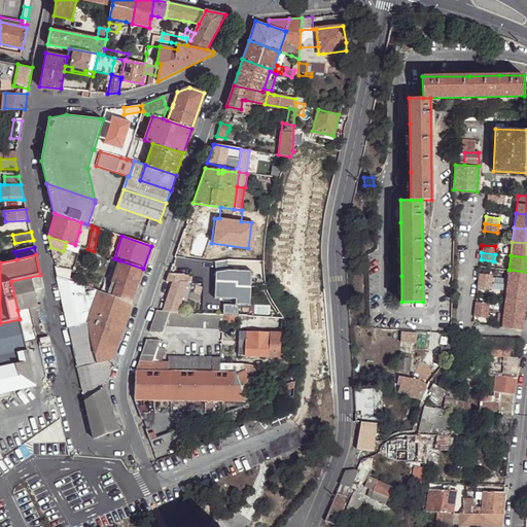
[(119,260),(114,258),(108,276),(113,278),(119,260)]
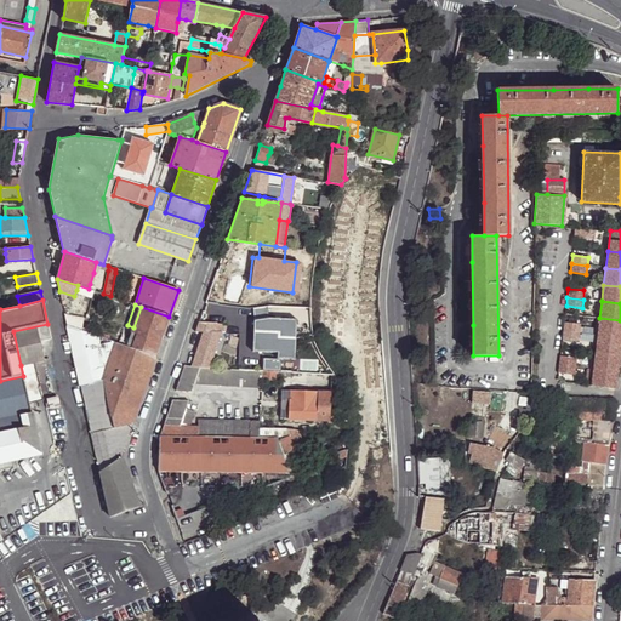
[(220,315),(222,308),(222,307),(205,306),(201,314),(199,323),(195,331),(195,332),(201,334),(191,368),(199,369),(205,369),(210,368),(221,332),(214,332),(216,324),(220,315)]
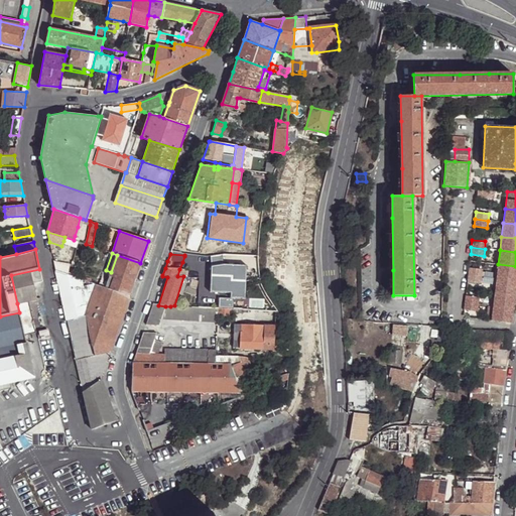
[(117,255),(111,272),(110,276),(115,277),(112,285),(111,289),(129,295),(140,263),(117,255)]
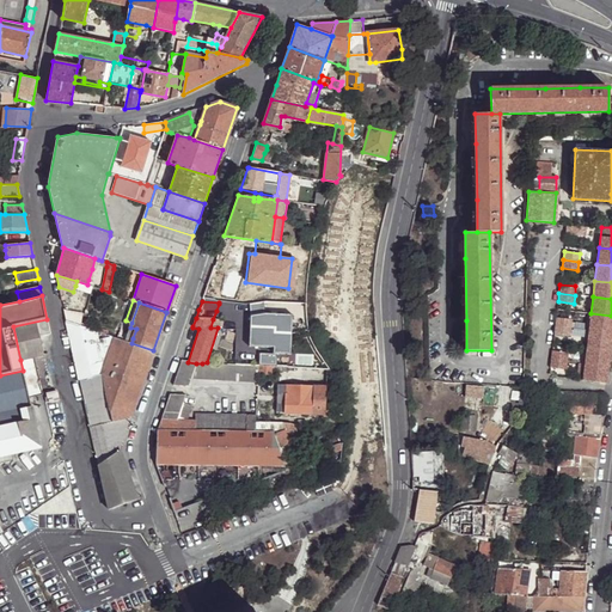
[(65,312),(66,320),(80,325),(81,324),(83,314),(65,312)]
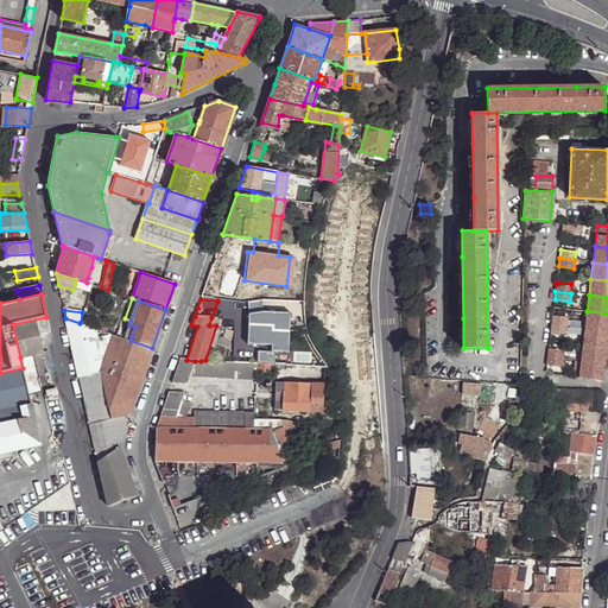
[(607,314),(587,311),(584,328),(607,330),(607,314)]
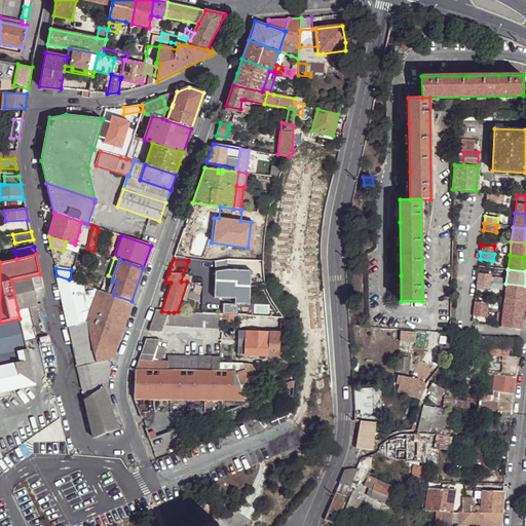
[(478,273),(477,280),(490,282),(491,274),(478,273)]
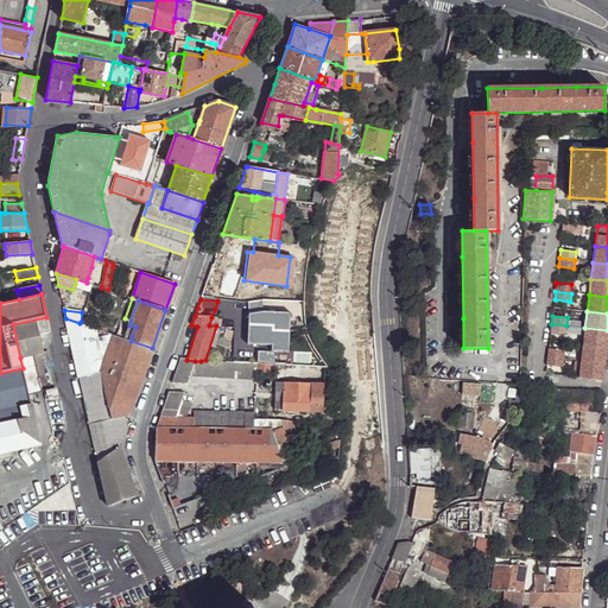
[(50,333),(46,317),(13,324),(20,358),(33,354),(43,353),(44,353),(42,340),(39,334),(50,333)]
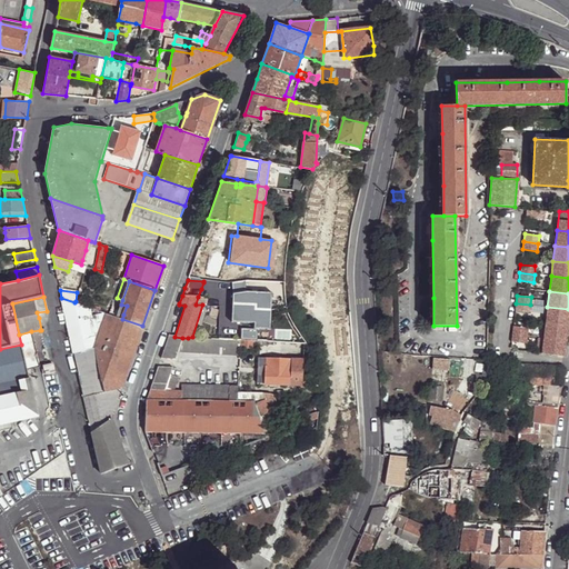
[(70,339),(73,352),(93,349),(95,347),(90,328),(88,317),(85,306),(80,305),(75,302),(61,298),(69,332),(70,339)]
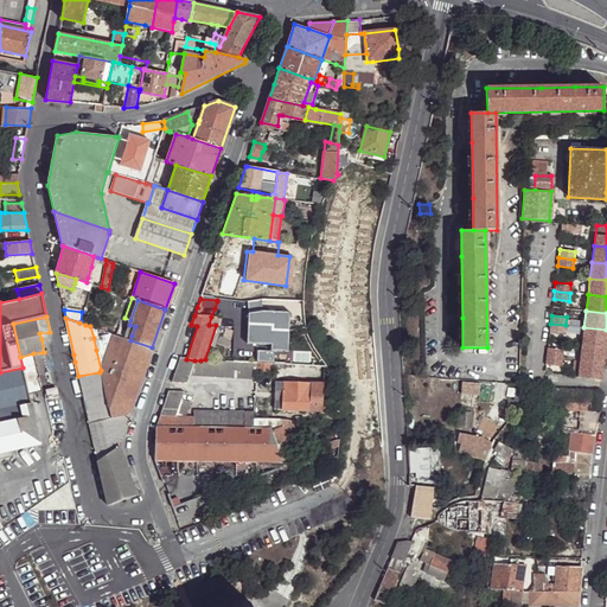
[(566,325),(550,324),(549,332),(564,333),(566,325)]
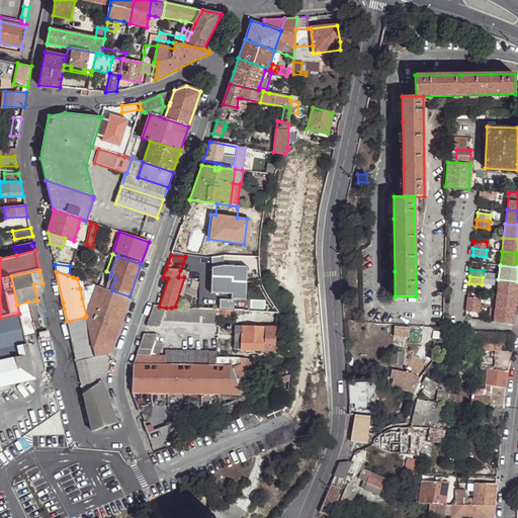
[(82,280),(77,278),(80,288),(85,287),(84,280),(82,280)]
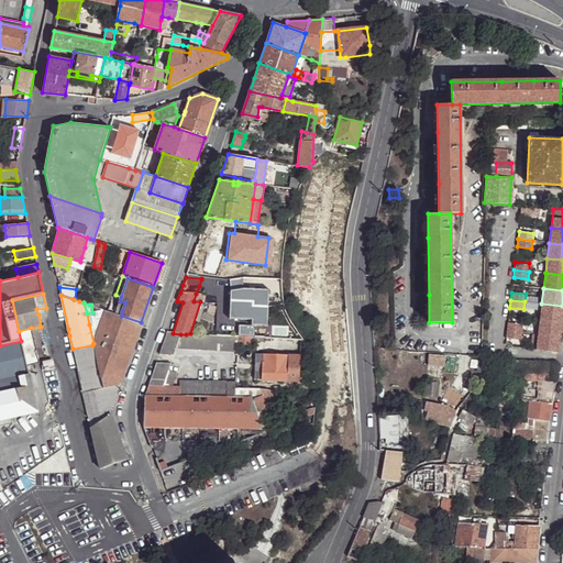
[(562,310),(562,306),(541,304),(539,320),(562,322),(562,310)]
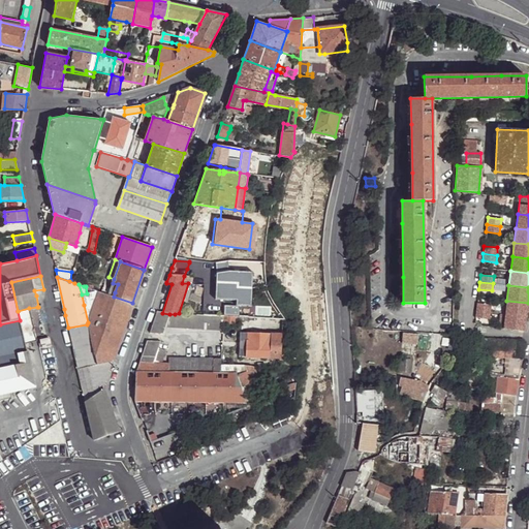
[(102,286),(100,292),(109,294),(110,291),(111,289),(102,286)]
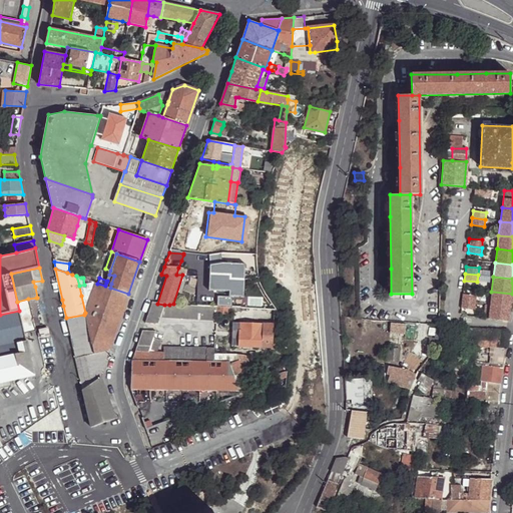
[(94,354),(108,351),(115,333),(118,326),(128,294),(110,288),(105,286),(97,284),(95,283),(85,313),(84,315),(85,314),(94,354)]
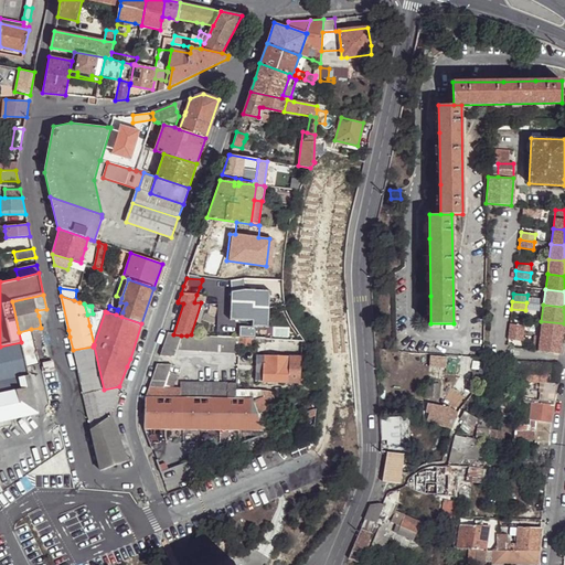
[(564,323),(541,321),(539,336),(562,339),(564,323)]
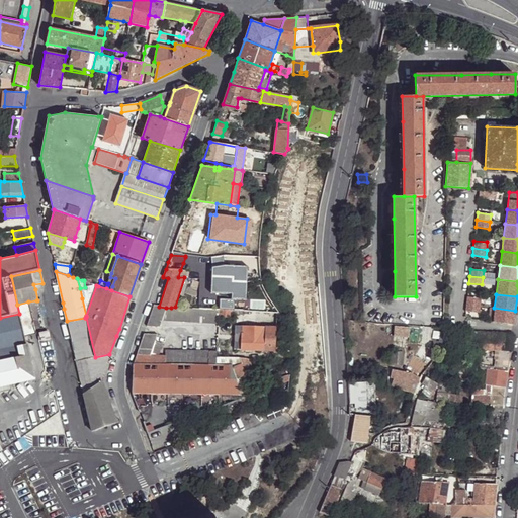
[(239,311),(242,312),(244,296),(234,295),(233,311),(239,311)]
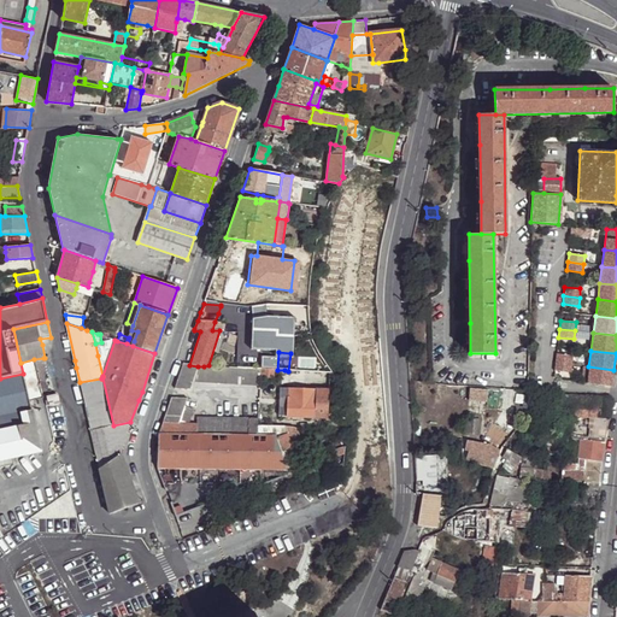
[(556,354),(554,363),(570,365),(571,356),(556,354)]
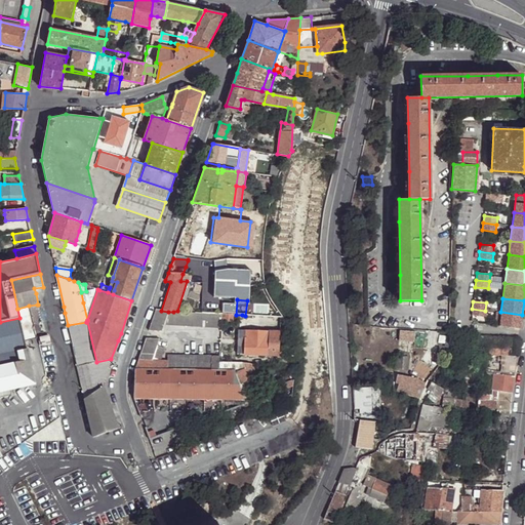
[(29,306),(17,309),(19,318),(21,323),(24,322),(26,332),(25,332),(27,340),(35,338),(29,306)]
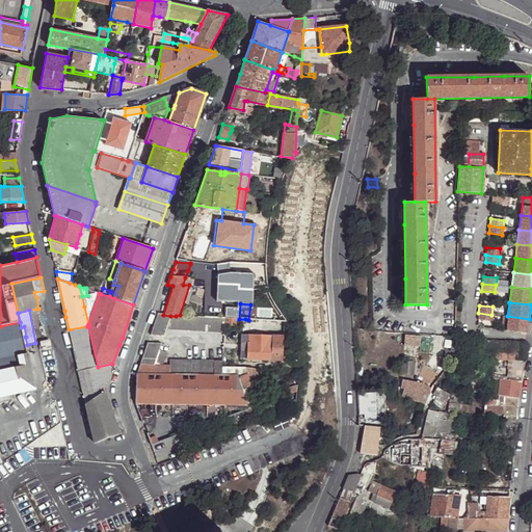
[(478,313),(477,320),(490,322),(491,315),(478,313)]
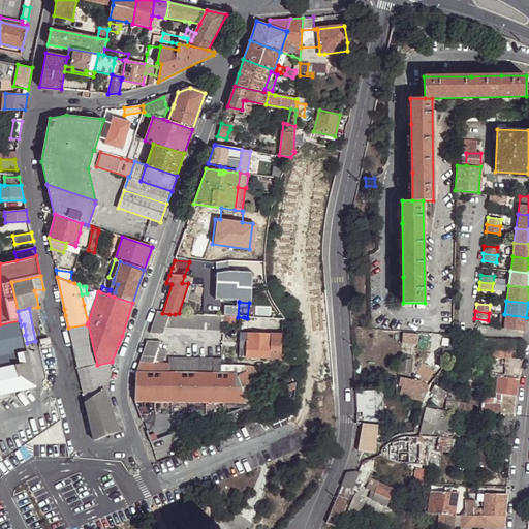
[(163,334),(165,328),(169,314),(162,313),(156,312),(154,319),(152,325),(150,333),(163,334)]
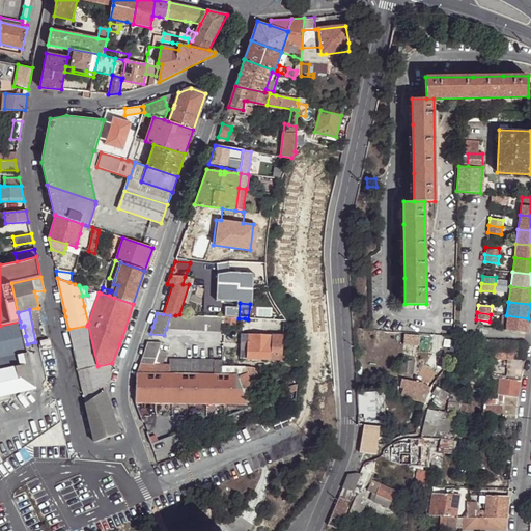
[(184,315),(179,314),(175,315),(170,315),(166,329),(223,331),(224,317),(192,315),(184,315)]
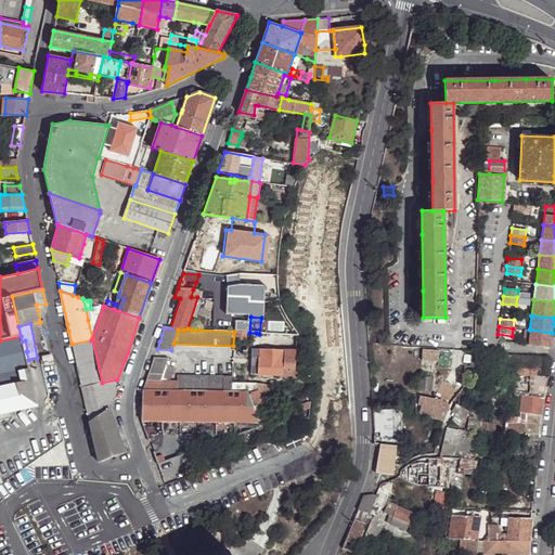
[(552,333),(529,330),(527,345),(550,348),(552,333)]
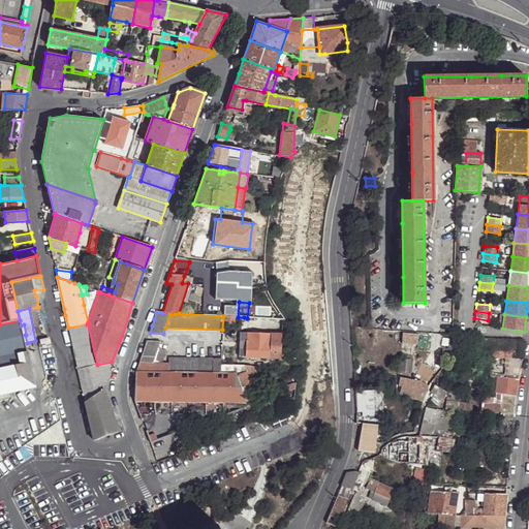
[(20,320),(0,324),(0,395),(34,386),(27,351),(25,345),(27,344),(27,343),(25,335),(26,335),(24,324),(21,325),(20,320)]
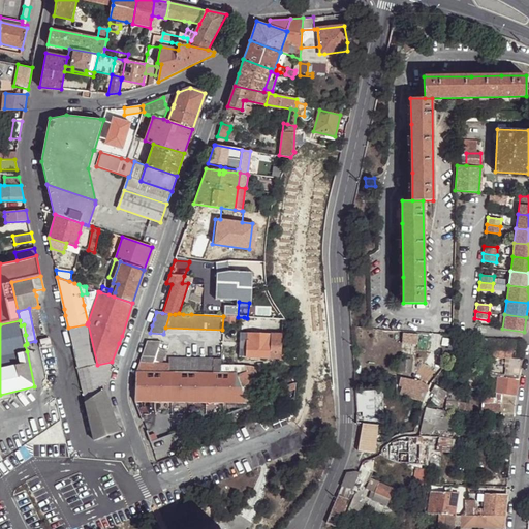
[(68,328),(85,402),(102,391),(97,365),(88,323),(87,324),(68,328)]
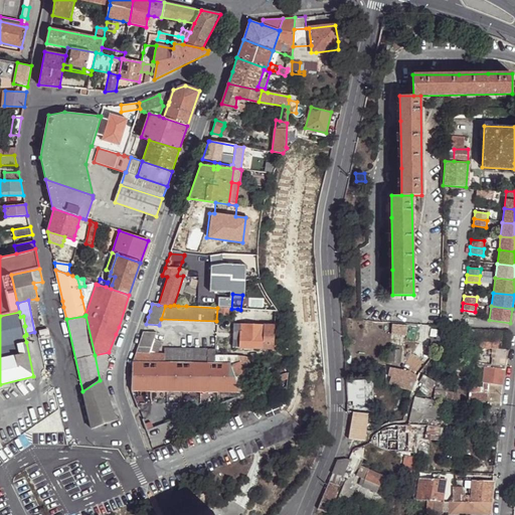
[(274,349),(275,325),(233,324),(232,348),(274,349)]
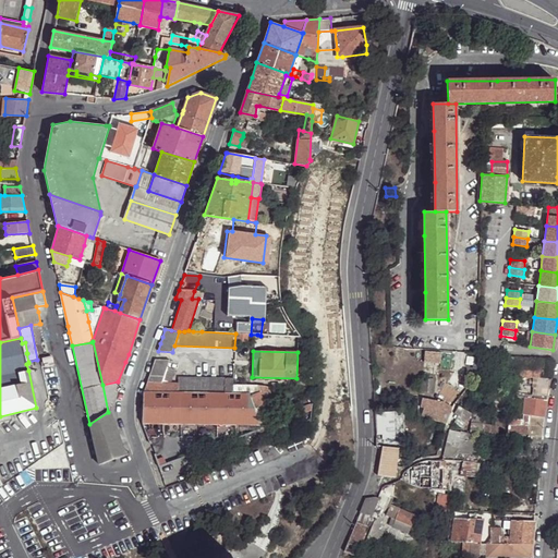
[(440,364),(441,353),(424,351),(423,362),(440,364)]
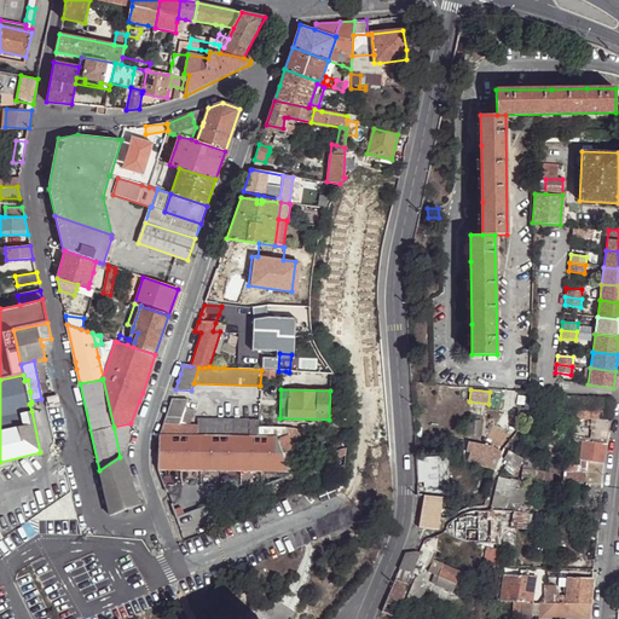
[(509,393),(491,391),(490,400),(508,401),(509,393)]
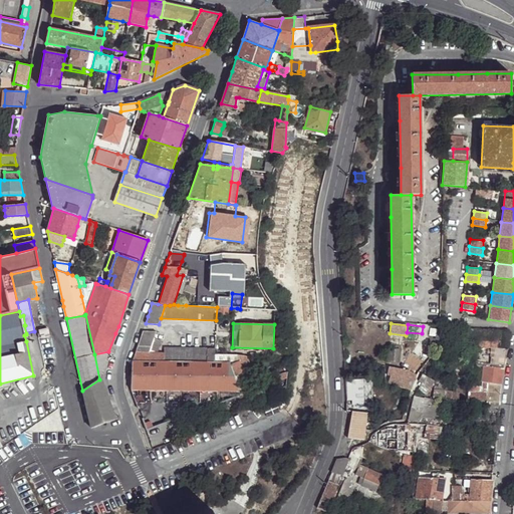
[(41,330),(43,337),(51,335),(49,328),(41,330)]
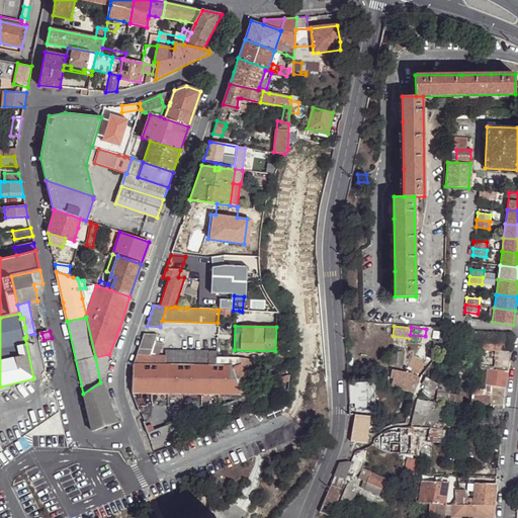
[(495,332),(483,332),(483,349),(495,351),(497,351),(495,366),(508,368),(510,352),(501,351),(501,339),(495,338),(495,332)]
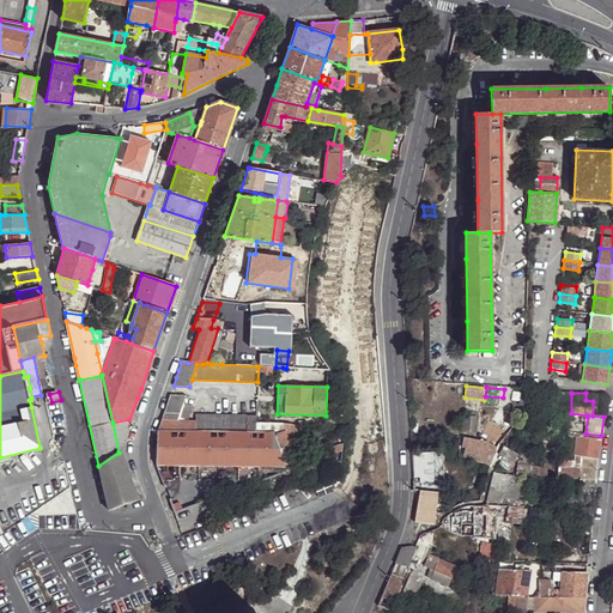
[(187,395),(170,395),(168,402),(164,411),(162,419),(178,420),(181,412),(184,404),(187,395)]
